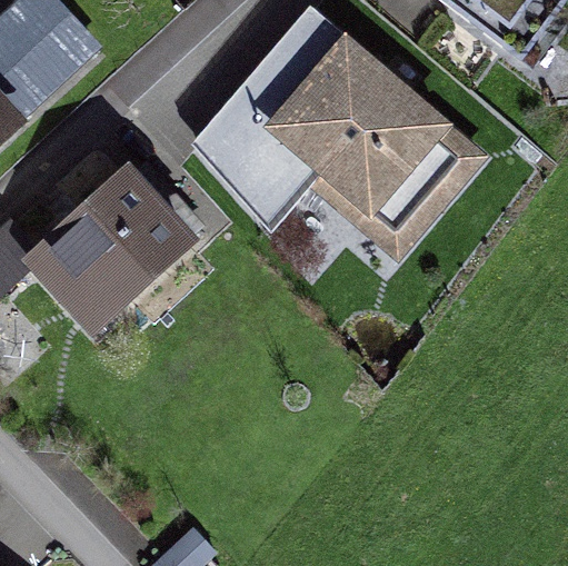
[(0,145),(105,47),(60,0),(20,0),(0,19),(0,145)]
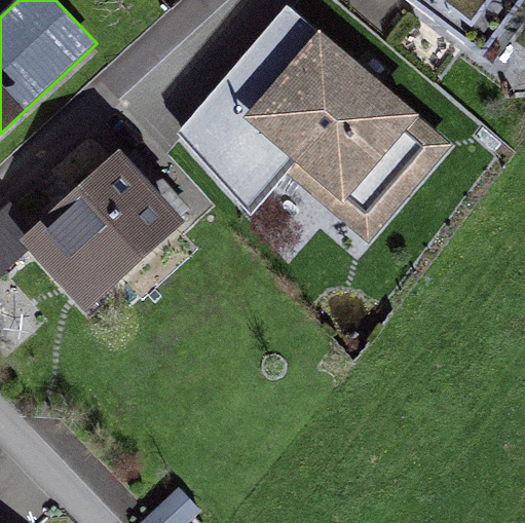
[(416,0),(484,51),(524,0),(416,0)]
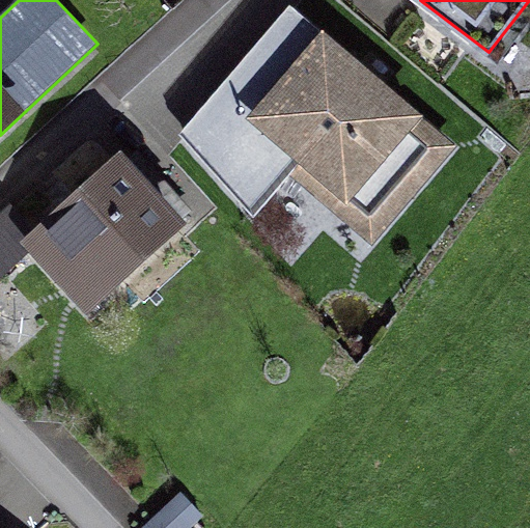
[(458,147),(290,3),(178,132),(256,217),(295,173),(374,246),(458,147)]
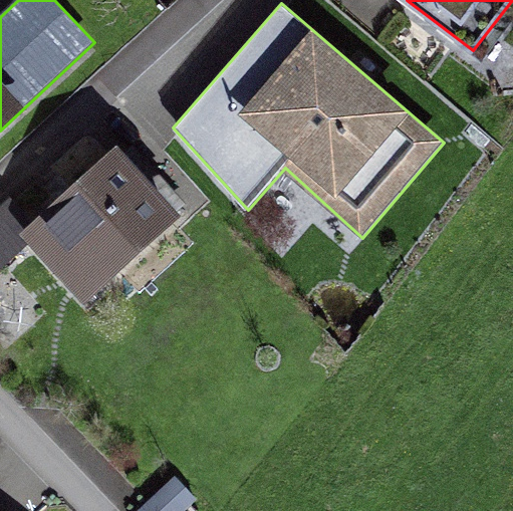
[(185,212),(119,140),(28,222),(20,229),(32,241),(85,300),(185,212)]
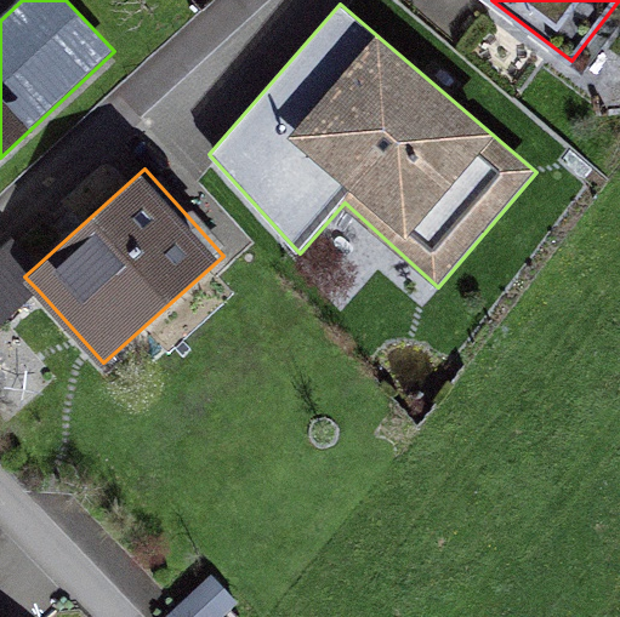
[(10,243),(0,252),(0,327),(39,291),(24,276),(34,268),(10,243)]
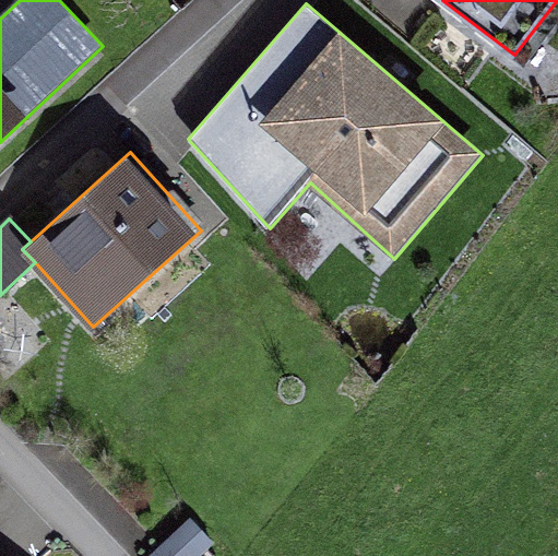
[(191,519),(151,555),(204,555),(215,545),(191,519)]
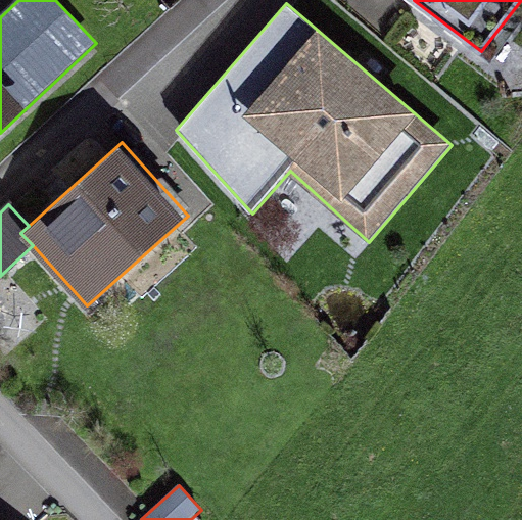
All buildings are outlined.
